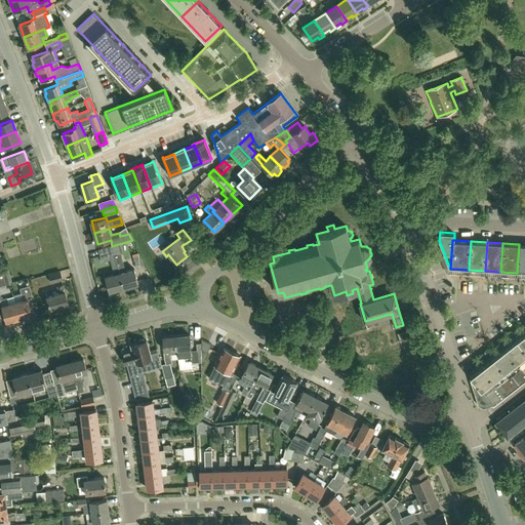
[(124,288),(119,271),(115,255),(114,256),(113,250),(112,246),(98,249),(101,255),(108,253),(114,275),(106,278),(110,292),(124,288)]
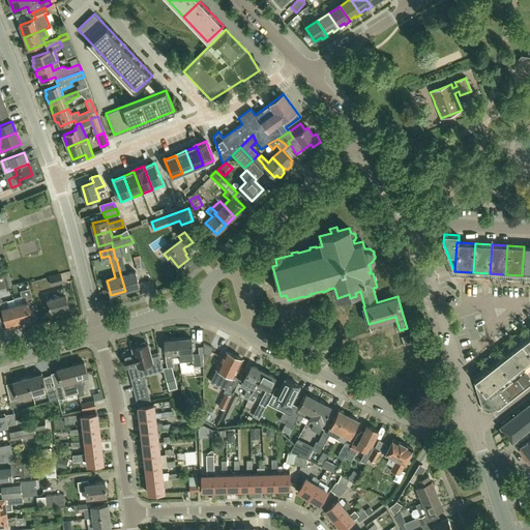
[(140,287),(136,272),(127,274),(122,257),(121,257),(119,252),(114,253),(115,259),(116,258),(120,273),(125,291),(140,287)]
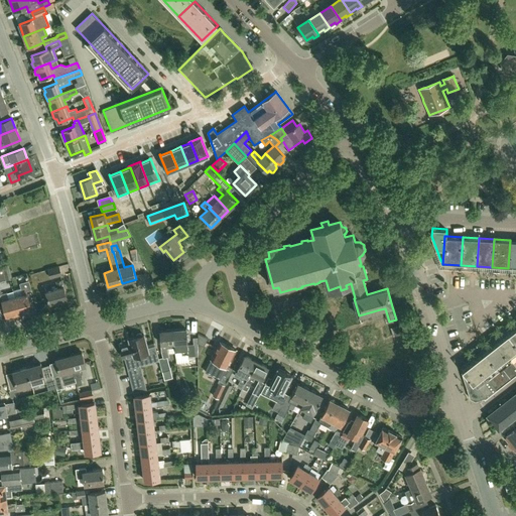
[(140,262),(137,251),(131,253),(134,264),(140,262)]
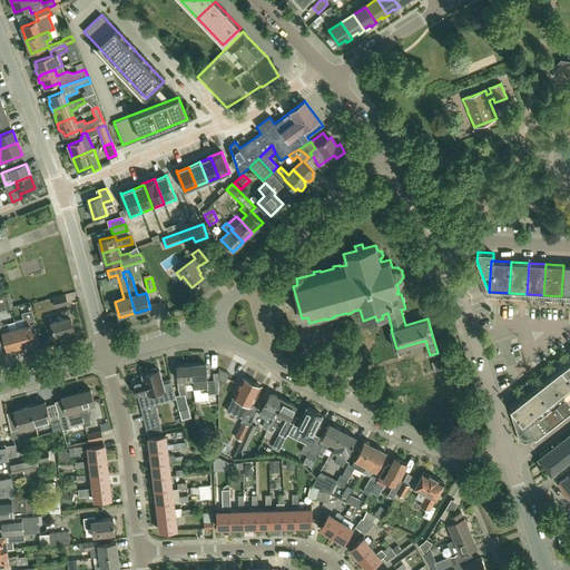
[(0,302),(0,311),(13,307),(9,292),(2,294),(5,301),(0,302)]
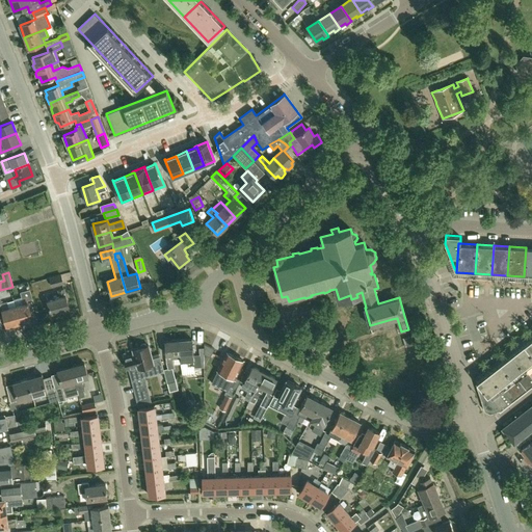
[(51,284),(62,281),(60,274),(50,277),(51,284)]
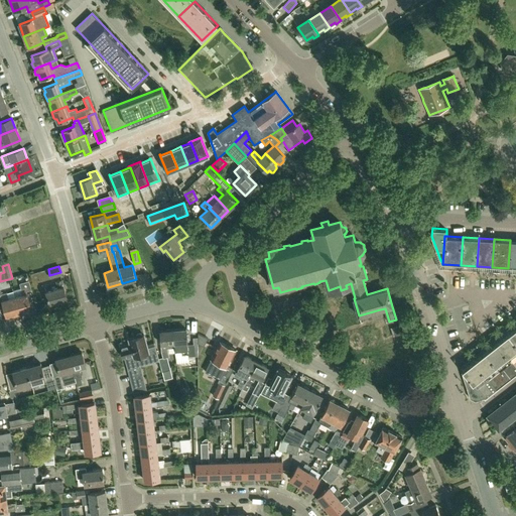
[(45,290),(49,304),(68,299),(61,279),(56,281),(58,287),(45,290)]
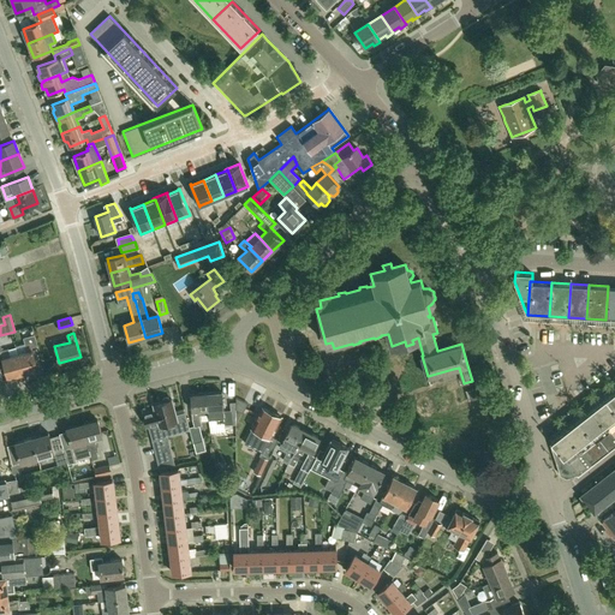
[(39,369),(33,350),(31,347),(37,346),(35,335),(23,338),(28,352),(18,354),(23,372),(39,369)]
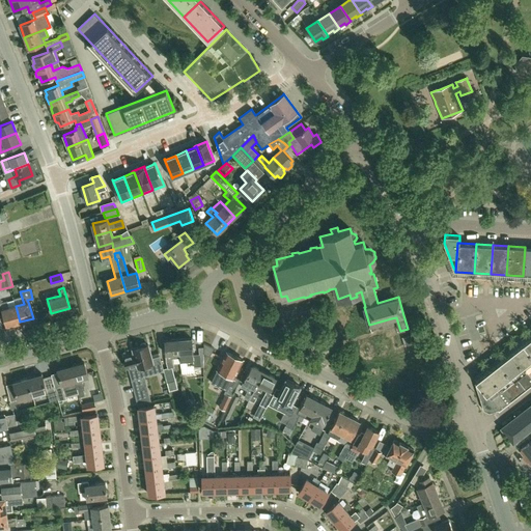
[(7,326),(20,322),(16,306),(7,308),(6,304),(2,305),(0,296),(0,313),(3,313),(7,326)]
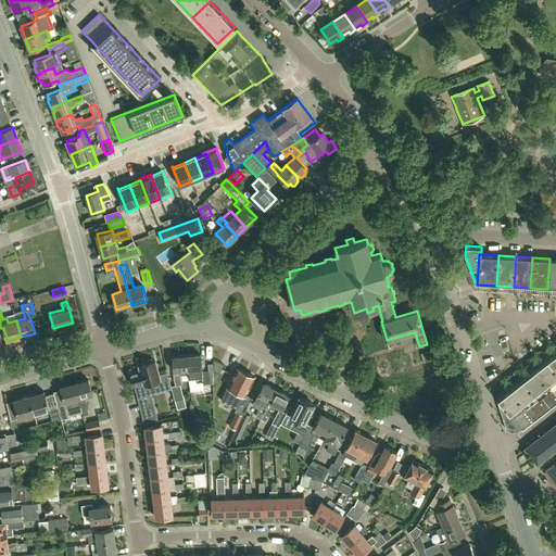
[(493,353),(503,351),(497,333),(488,336),(493,353)]
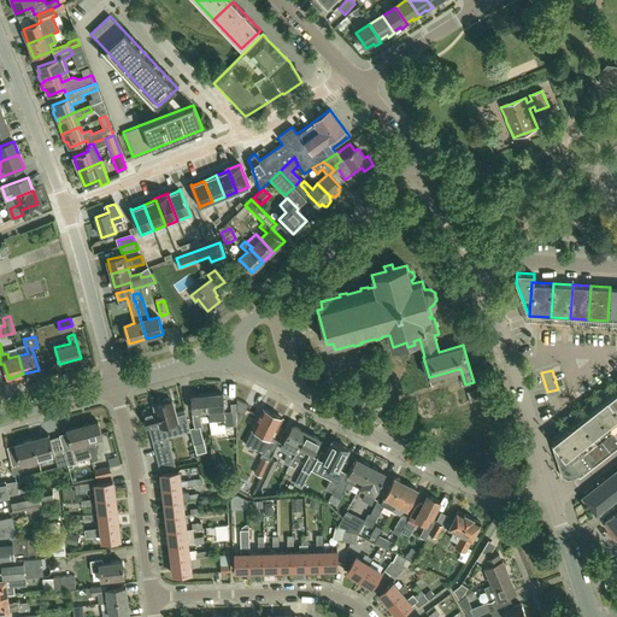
[(479,389),(466,393),(469,403),(482,399),(479,389)]
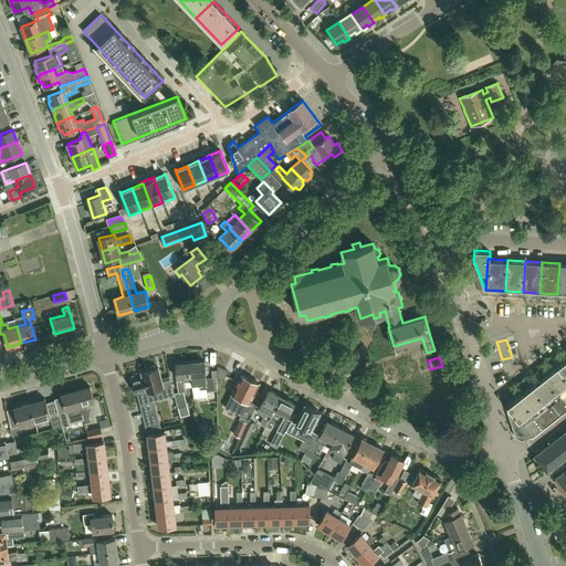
[(565,410),(565,358),(506,407),(507,408),(506,409),(515,437),(521,440),(531,437),(532,438),(545,428),(544,427),(565,410)]
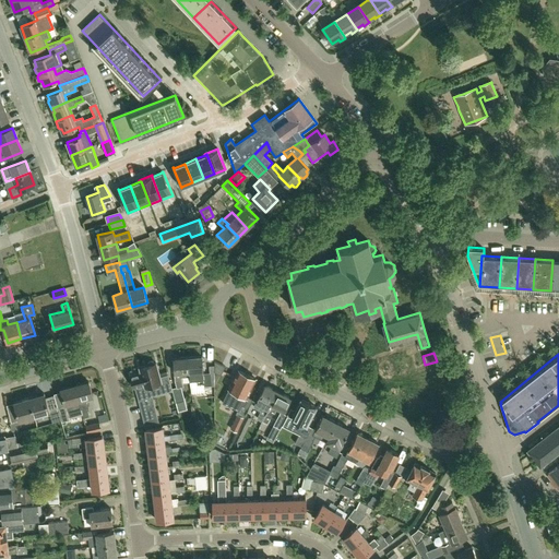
[(203,384),(203,373),(201,356),(188,357),(189,377),(189,381),(197,380),(197,384),(203,384)]
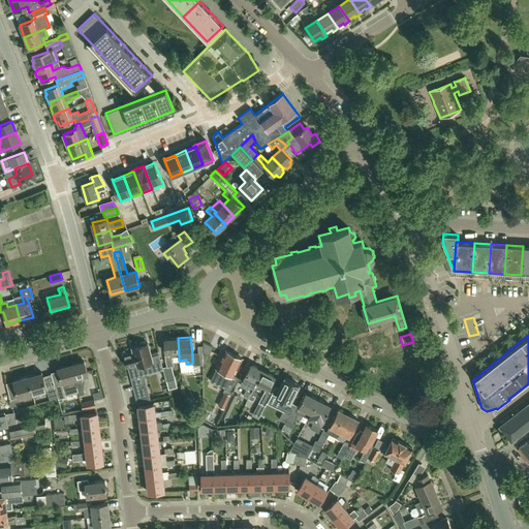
[(178,355),(178,356),(179,356),(178,338),(164,339),(165,358),(166,365),(161,366),(161,367),(164,379),(173,377),(169,365),(173,364),(170,358),(170,355),(178,355)]
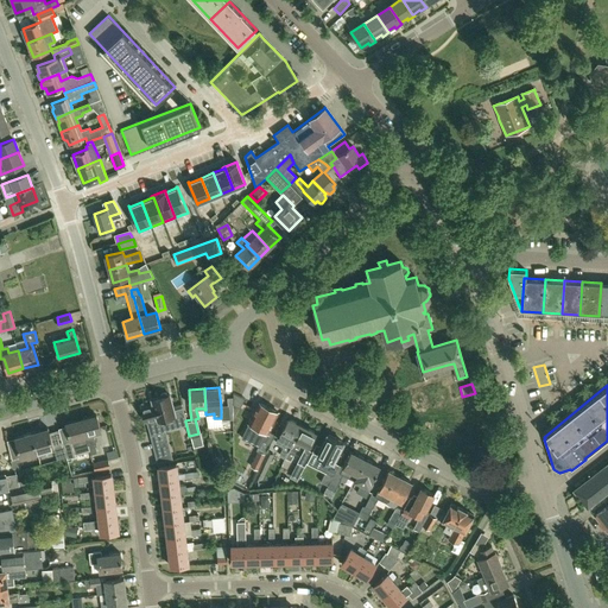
[(158,419),(176,413),(170,394),(169,394),(168,393),(165,392),(163,393),(160,394),(160,397),(152,400),(153,405),(143,407),(146,422),(149,420),(152,435),(163,431),(158,419)]
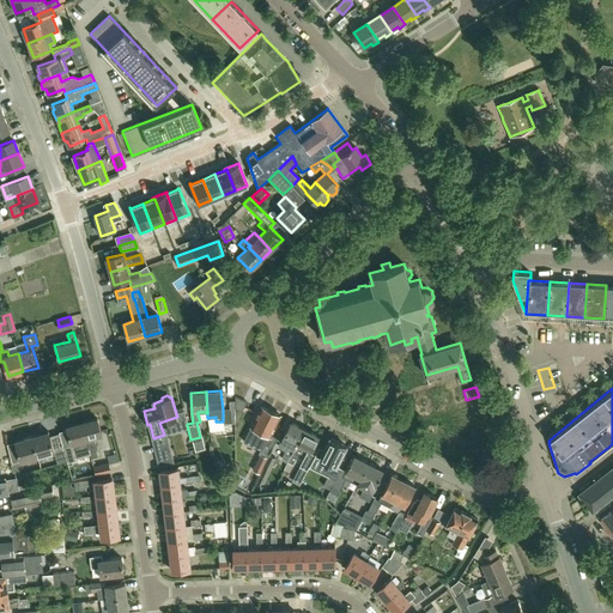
[(252,426),(258,429),(255,434),(250,431),(246,442),(263,450),(269,436),(271,436),(280,416),(261,406),(252,426)]
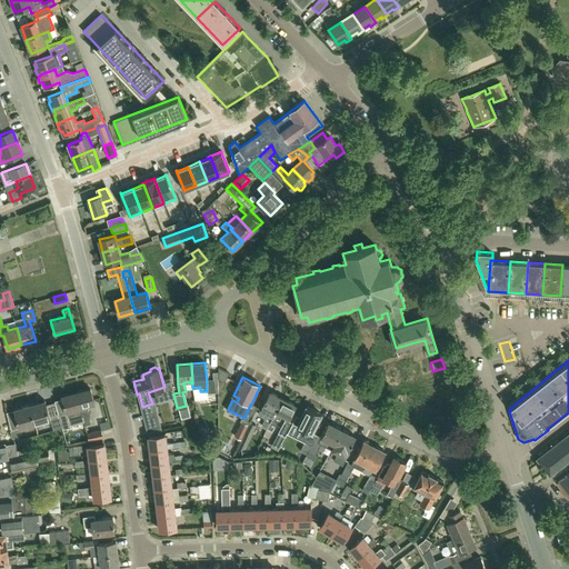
[(95,403),(90,388),(76,392),(82,418),(85,425),(91,423),(89,415),(90,415),(88,406),(95,403)]
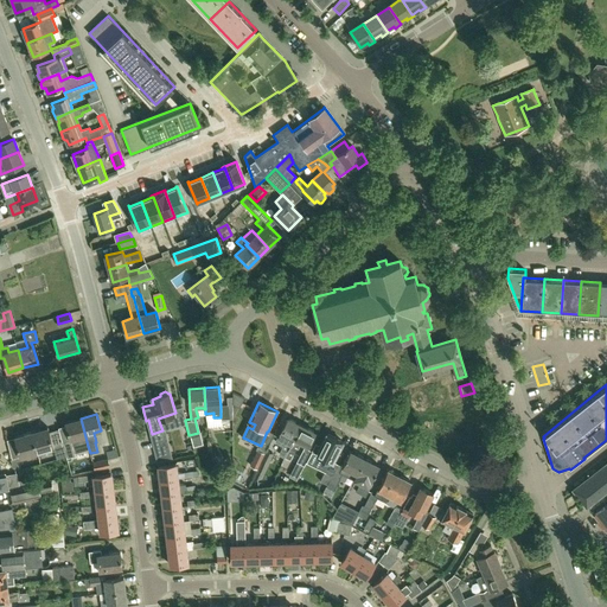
[(88,446),(81,419),(65,422),(70,439),(62,441),(63,445),(65,453),(66,458),(76,455),(75,449),(88,446)]
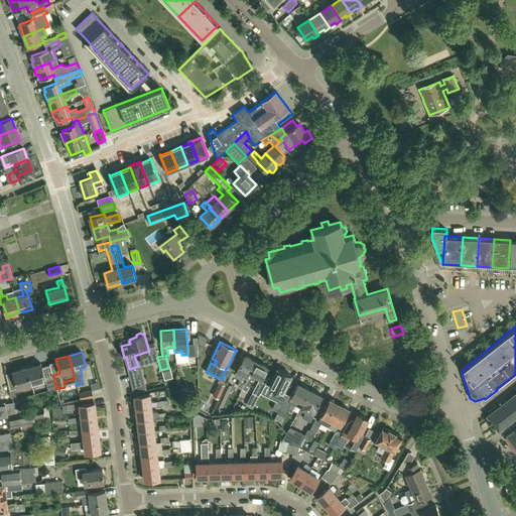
[(237,386),(243,389),(256,361),(245,356),(237,371),(242,374),(237,386)]
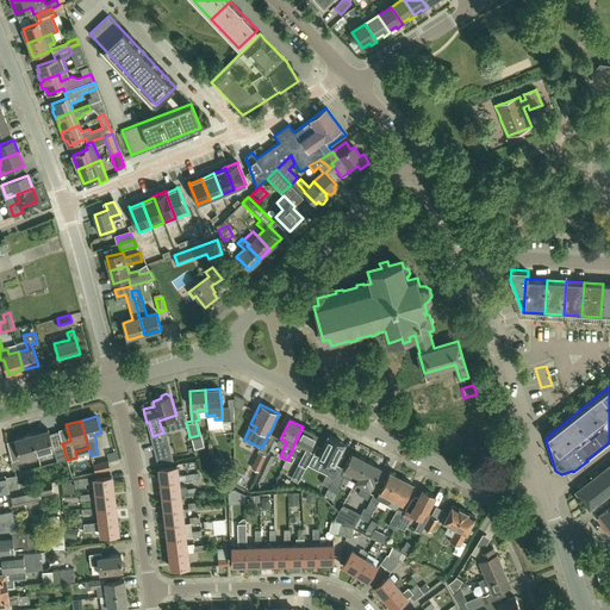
[(302,444),(310,448),(317,434),(303,427),(287,460),(291,461),(294,455),(296,456),(302,444)]
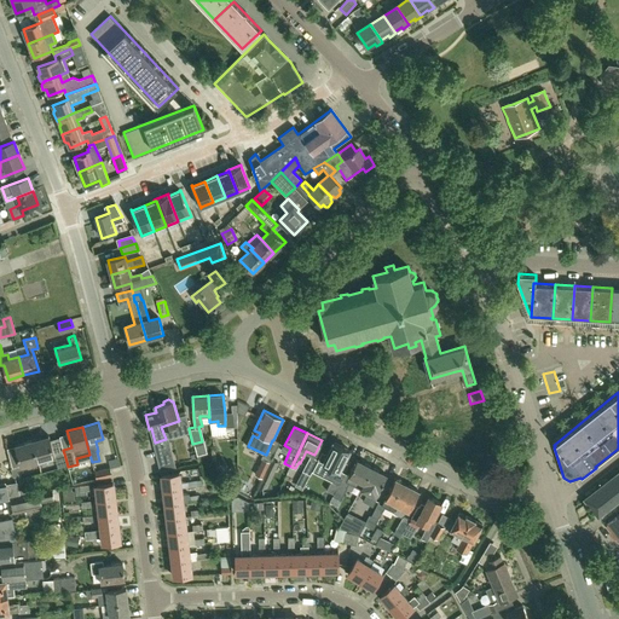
[(55,456),(48,435),(32,440),(38,461),(55,456)]
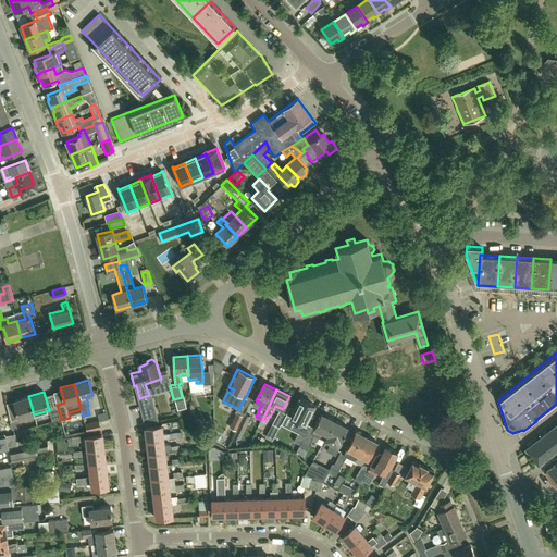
[(149,395),(139,398),(138,398),(145,423),(158,421),(151,395),(149,395)]
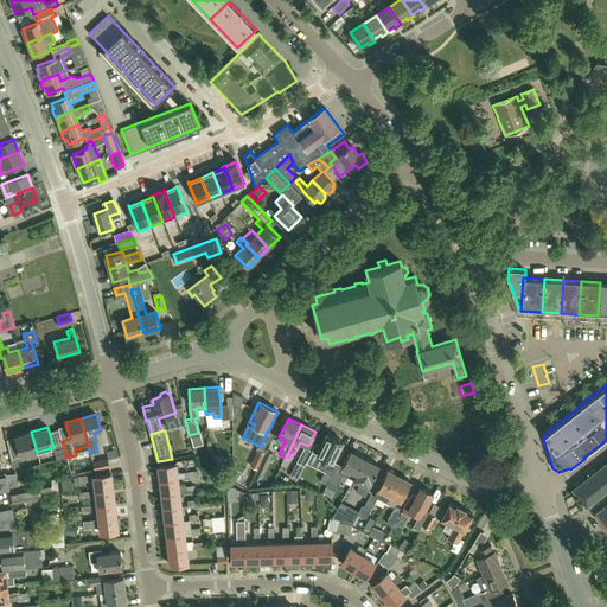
[(37,452),(31,432),(16,436),(20,457),(37,452)]
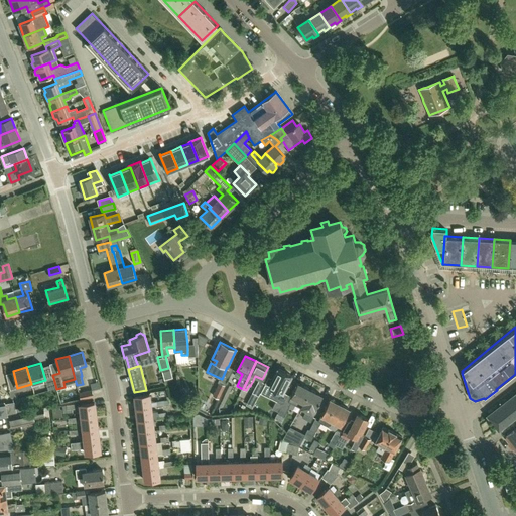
[(282,393),(290,375),(278,369),(269,387),(275,390),(270,399),(276,402),(272,410),(279,413),(287,395),(282,393)]
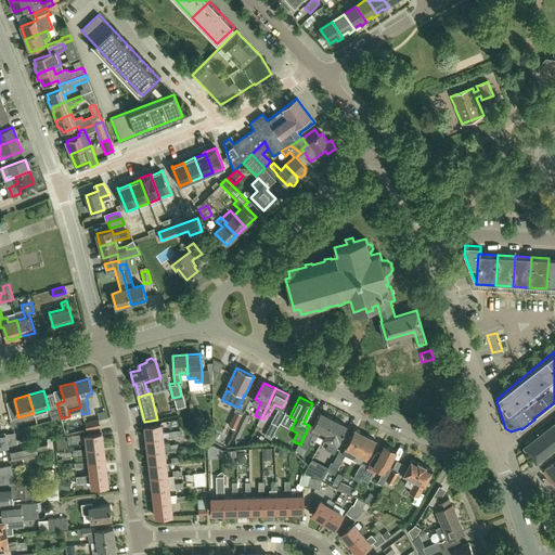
[(53,416),(60,414),(57,407),(51,408),(53,416)]
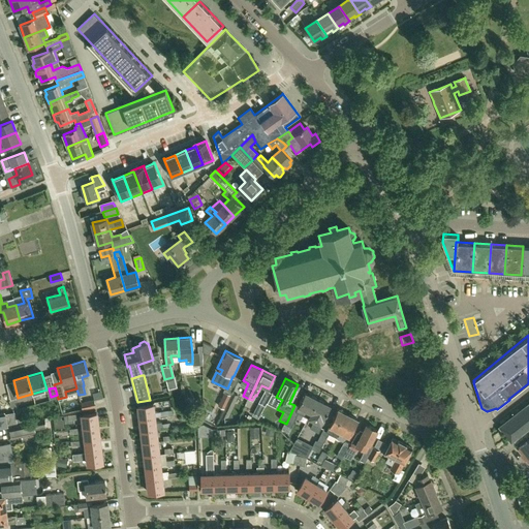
[(232,406),(239,393),(232,390),(230,395),(227,403),(232,406)]
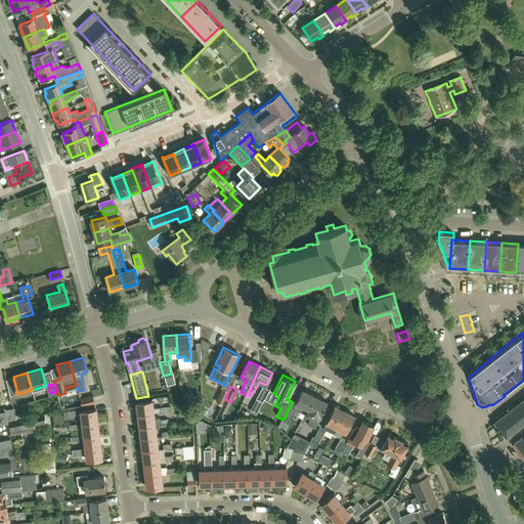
[(269,390),(263,387),(256,399),(262,402),(269,390)]
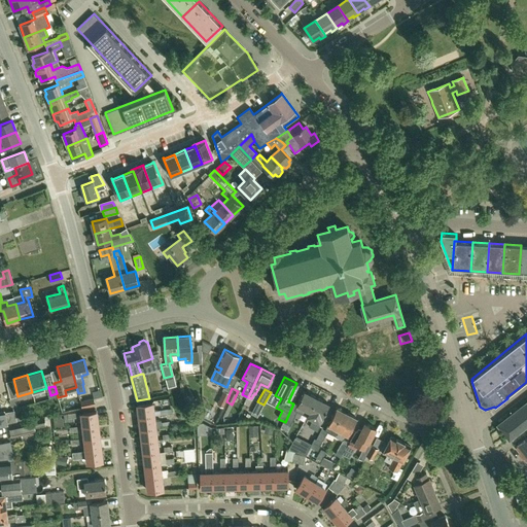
[(226,401),(230,393),(223,390),(217,405),(214,403),(210,412),(219,416),(226,401)]
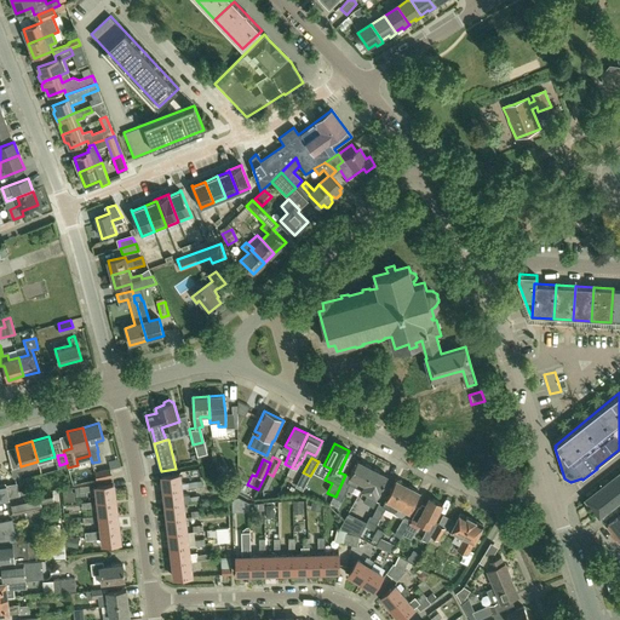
[(351,491),(356,480),(365,484),(372,468),(357,460),(349,477),(345,475),(336,497),(334,498),(340,500),(346,488),(351,491)]
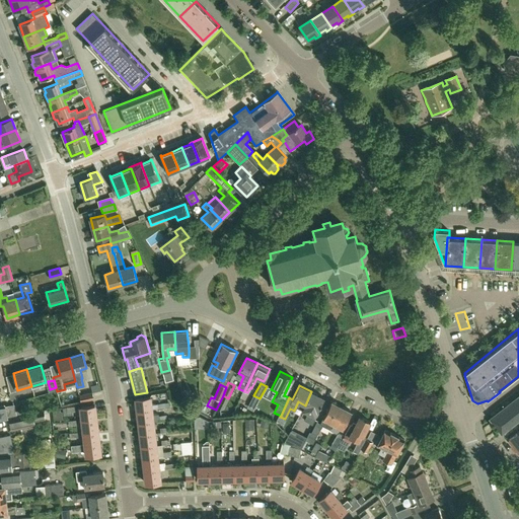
[(17,398),(15,391),(9,393),(11,400),(17,398)]
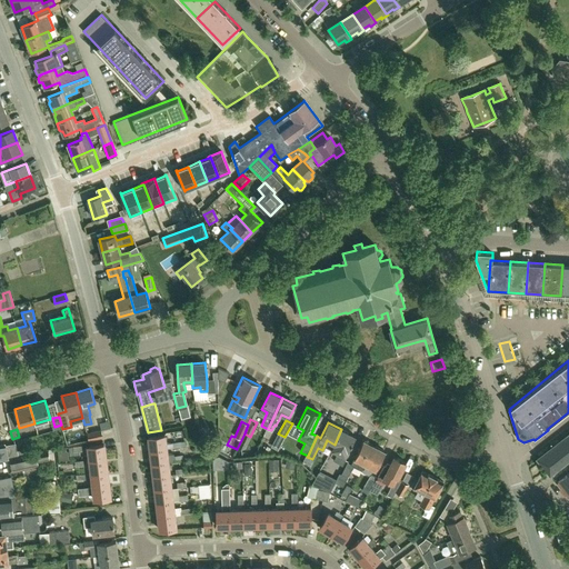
[(348,451),(356,437),(341,429),(335,445),(331,449),(332,449),(331,450),(338,453),(333,461),(342,466),(346,460),(343,459),(345,457),(348,451)]
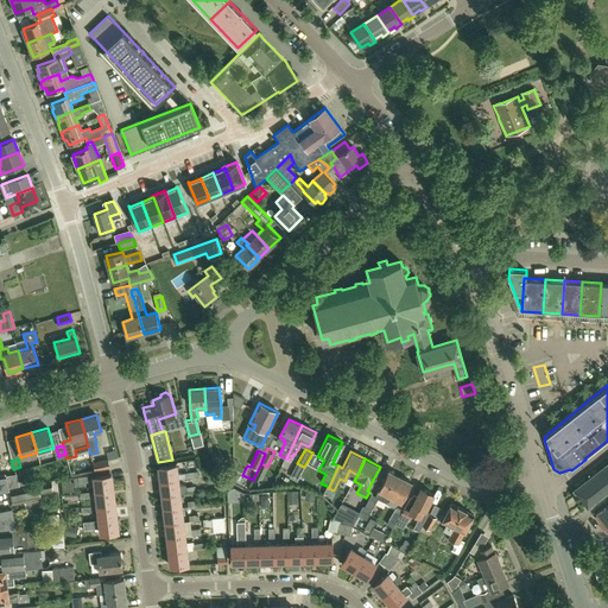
[(108,467),(106,460),(93,462),(95,470),(108,467)]
